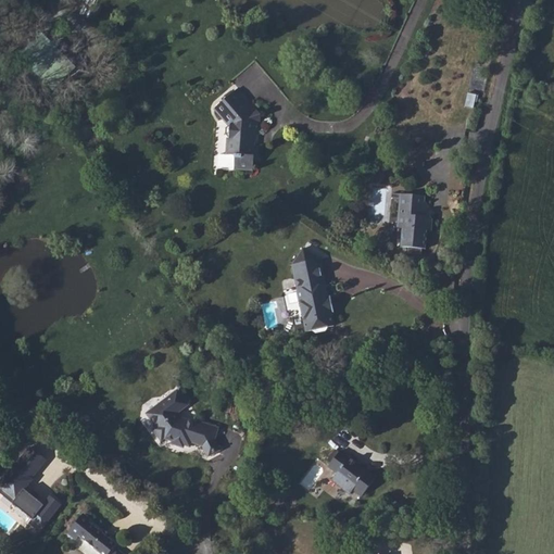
[(236,86),(214,105),(222,114),(224,113),(230,121),(224,126),(224,133),(227,136),(226,153),(236,153),(236,166),(251,167),(251,154),(255,155),(256,143),(251,142),(252,133),(257,127),(259,113),(236,86)]
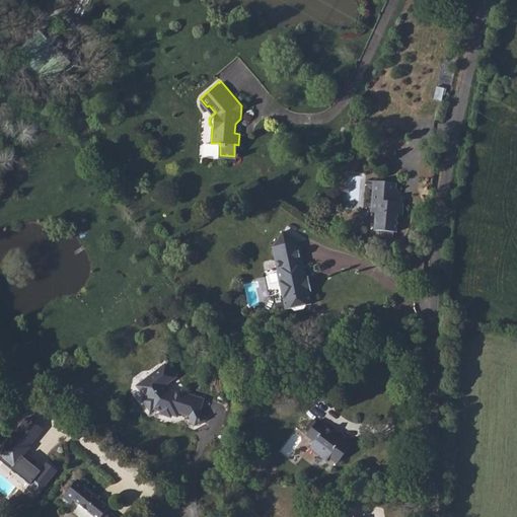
[(220,143),(211,143),(210,155),(220,155),(220,143)]
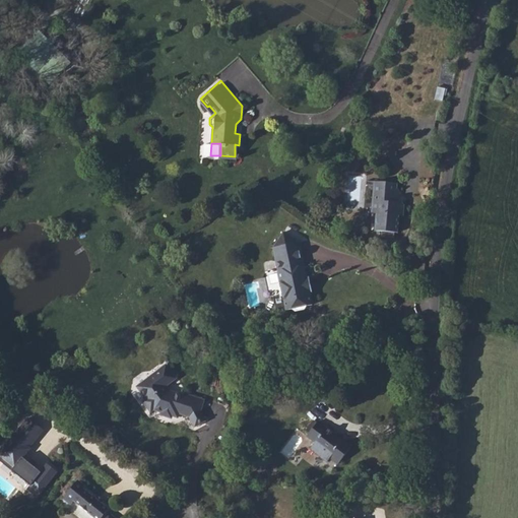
[(396,182),(367,179),(367,183),(372,184),(370,211),(375,211),(373,229),(380,230),(380,235),(392,236),(392,231),(396,231),(398,213),(402,214),(403,204),(400,201),(394,200),(395,195),(399,191),(396,187),(396,182)]
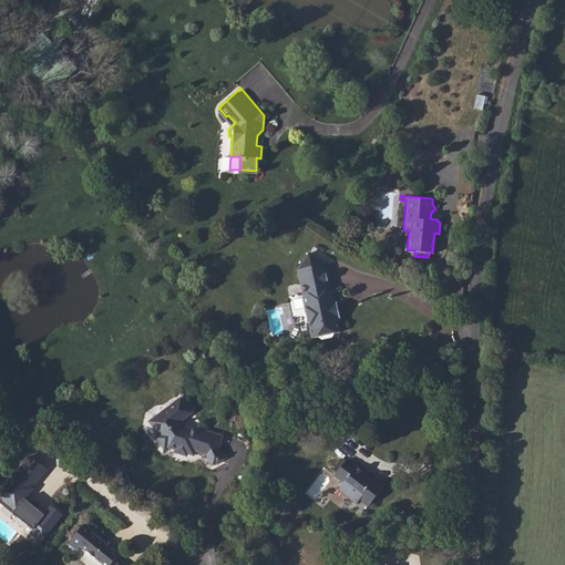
[(296,268),(299,283),(314,279),(325,263),(307,252),(296,268)]
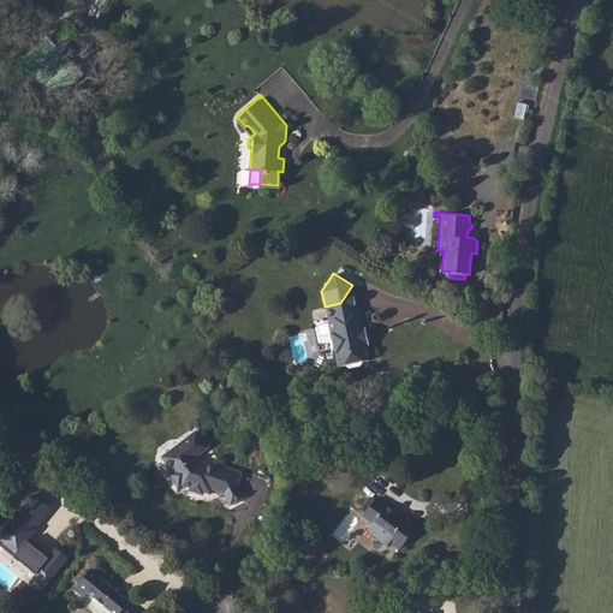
[(340,303),(325,307),(327,317),(357,311),(352,285),(340,303)]
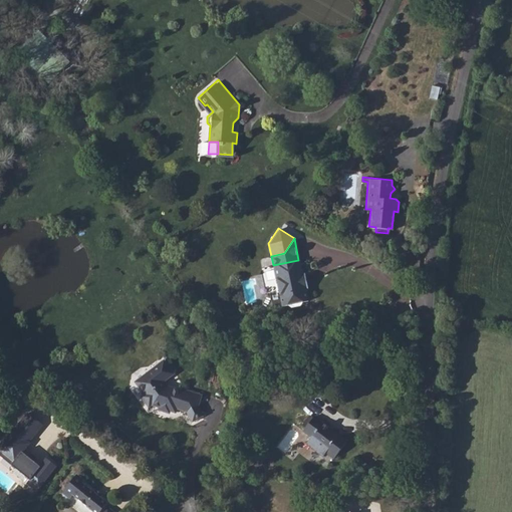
[(301,272),(298,260),(273,265),(281,305),(307,299),(304,288),(301,272)]
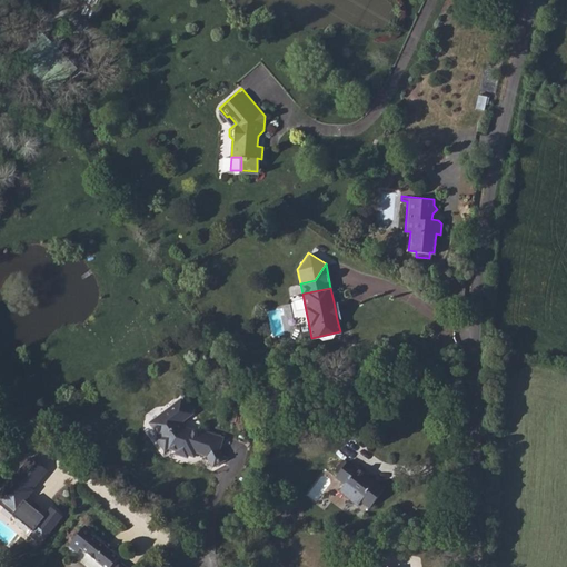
[(180,398),(149,421),(159,435),(156,437),(163,448),(166,446),(170,443),(177,445),(176,449),(177,453),(182,454),(186,453),(192,455),(194,449),(207,454),(215,456),(217,449),(221,436),(200,429),(181,426),(178,420),(190,411),(180,398)]
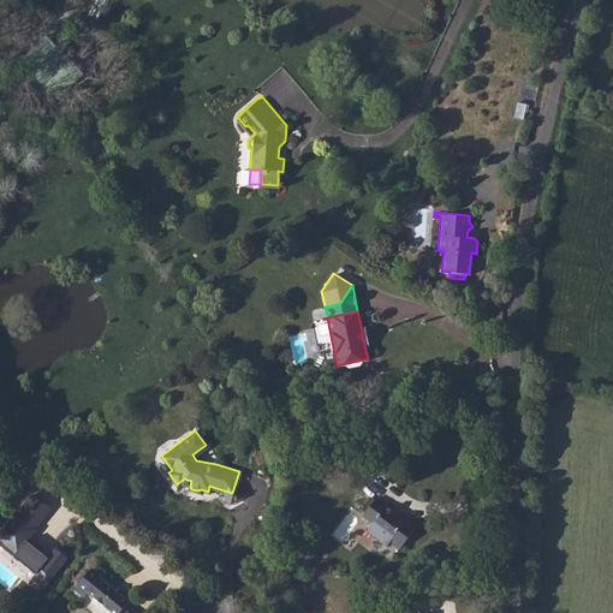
[(40,439),(33,445),(48,463),(55,457),(40,439)]
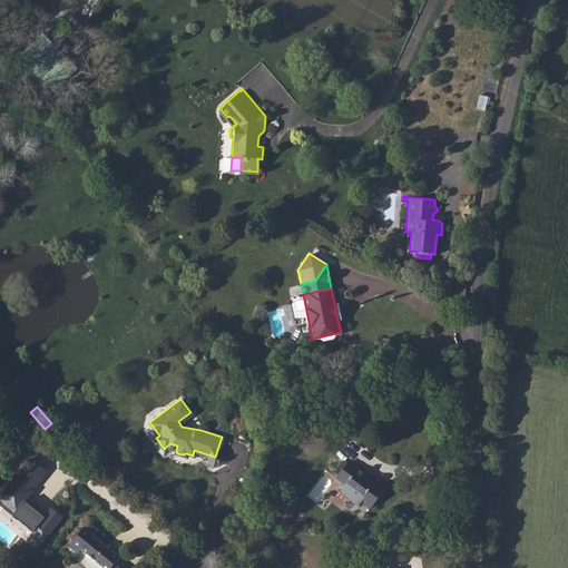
[(215,457),(207,454),(213,464),(222,459),(217,450),(215,457)]
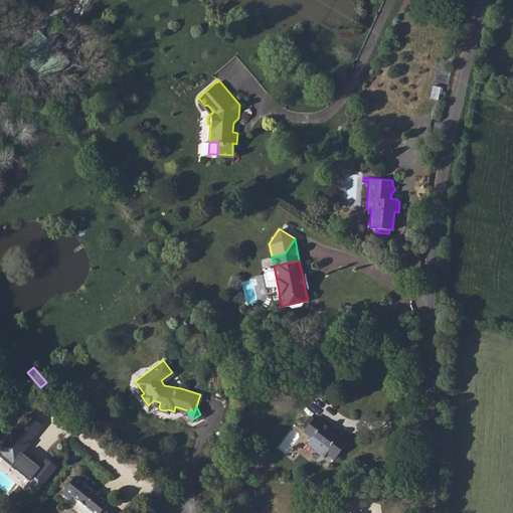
[(40,424),(25,412),(11,430),(10,429),(0,441),(0,457),(26,479),(23,483),(33,491),(53,466),(43,458),(37,466),(31,461),(25,456),(19,452),(27,443),(26,442),(40,424)]
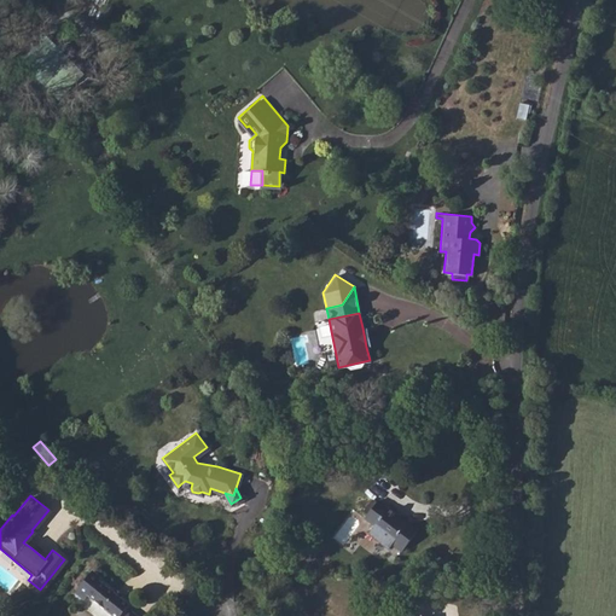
[(366,512),(375,501),(371,498),(362,510),(366,512)]
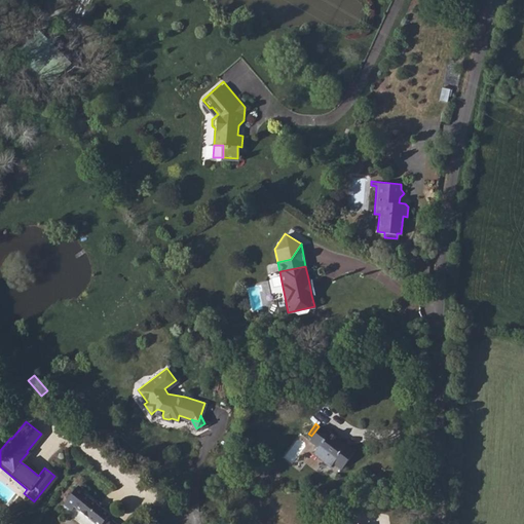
[(353,450),(321,424),(319,426),(311,436),(309,439),(317,445),(312,452),(329,464),(332,461),(340,468),(353,450)]
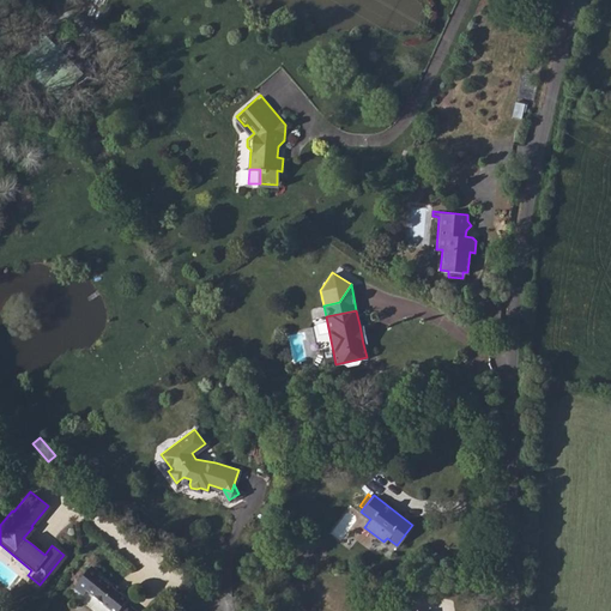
[(90,564),(72,586),(82,593),(85,588),(113,610),(135,610),(127,604),(126,604),(123,602),(126,598),(118,591),(110,586),(96,575),(100,572),(90,564)]
